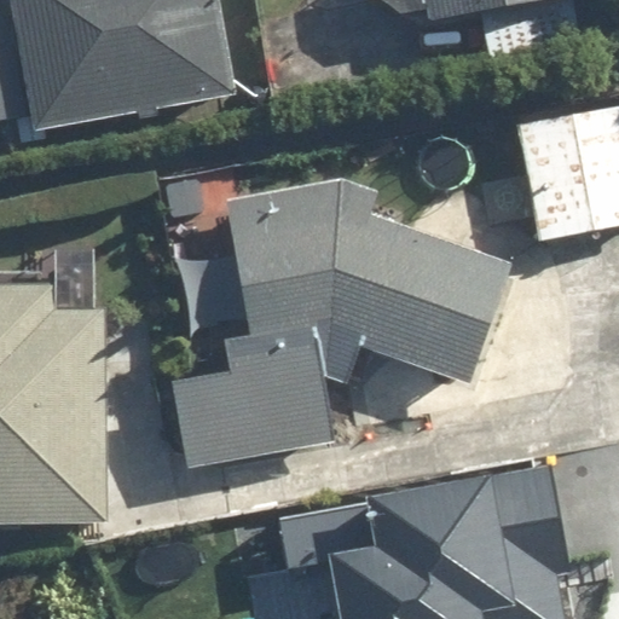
[(10,0),(12,10),(0,12),(0,115),(30,110),(35,136),(237,97),(218,0),(10,0)]
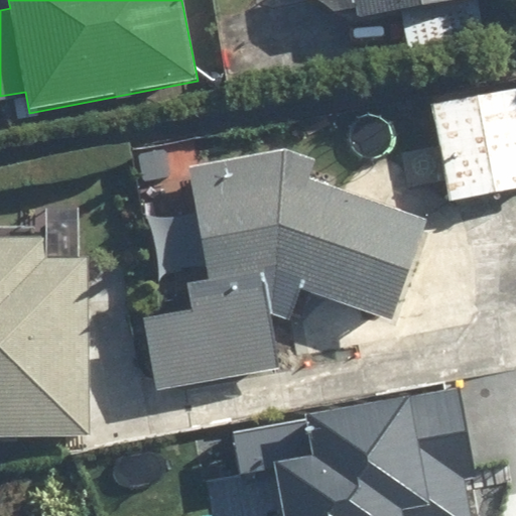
[(315,0),(319,14),(359,6),(362,18),(444,0),(315,0)]
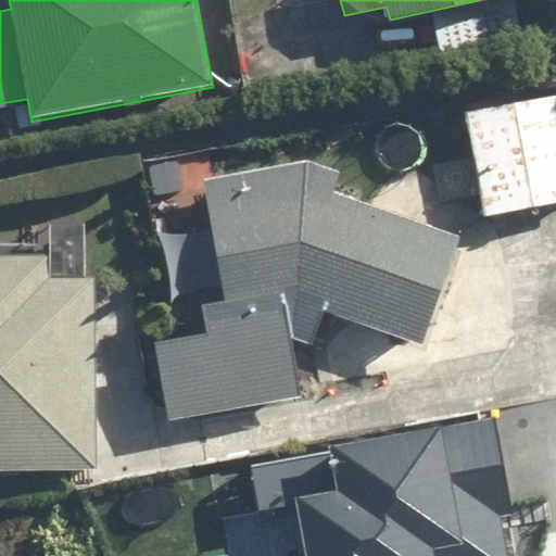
[(555,95),(465,114),(485,216),(555,201),(555,95)]
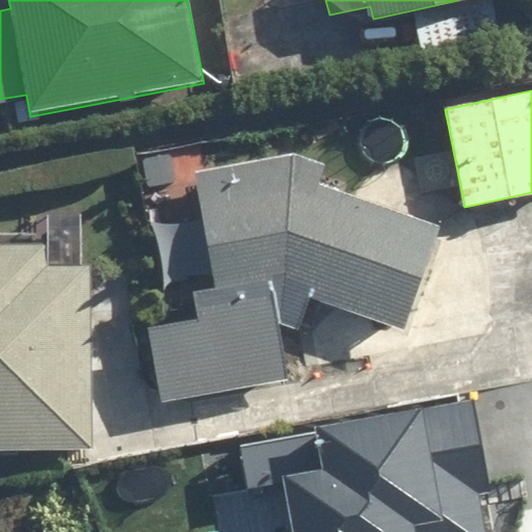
[(443,224),(322,181),(317,150),(196,169),(215,278),(189,283),(194,311),(153,318),(166,399),(292,378),(277,289),(284,288),(404,331),(443,224)]
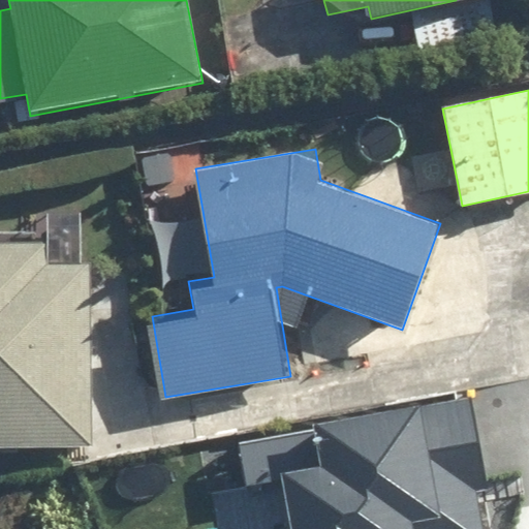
[(47,253),(0,251),(0,448),(89,453),(96,265),(45,262),(47,253)]
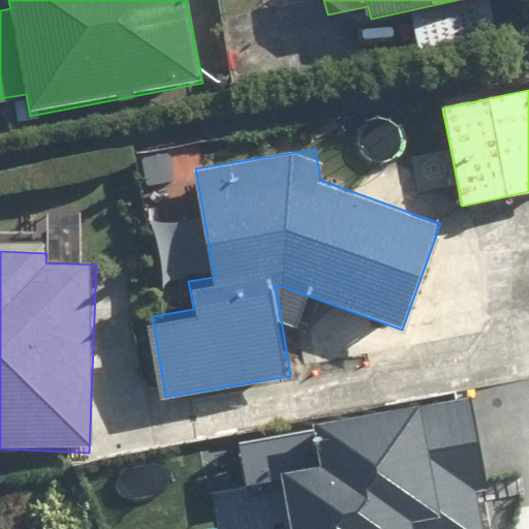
[(255,487),(262,528),(494,528),(470,391),(322,416),(330,458),(282,466),(285,481),(255,487)]
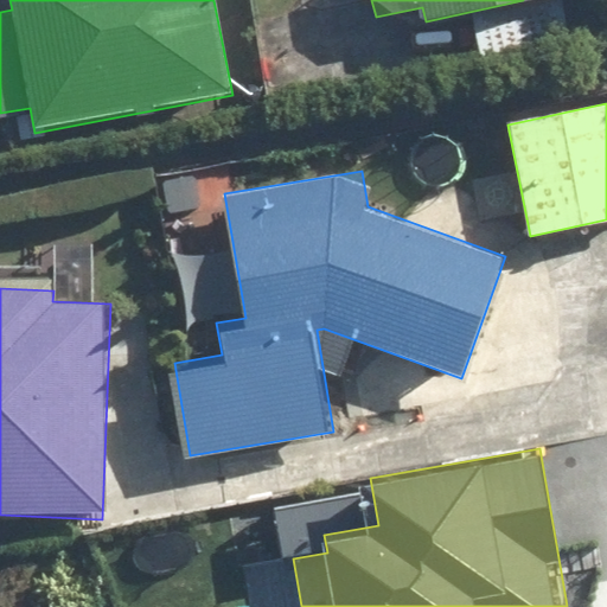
All buildings are outlined.
